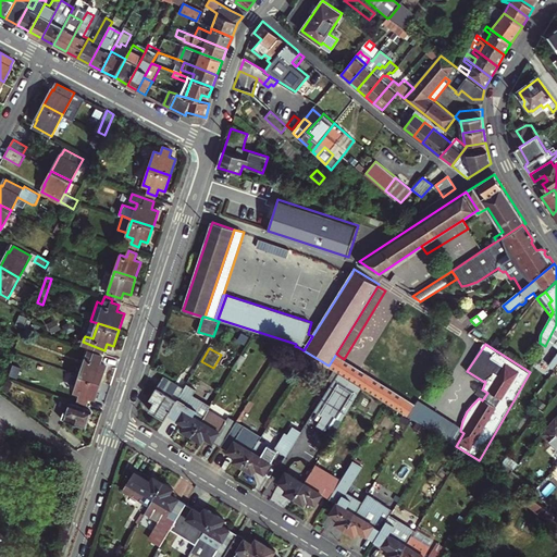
[(102,357),(88,351),(81,374),(101,381),(107,366),(100,363),(102,357)]
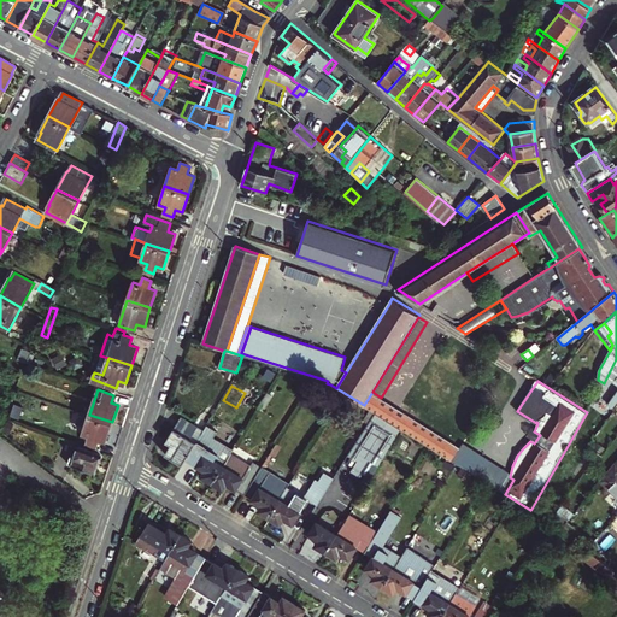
[(376,412),(401,429),(430,447),(452,460),(460,447),(381,398),(372,392),(364,405),(376,412)]
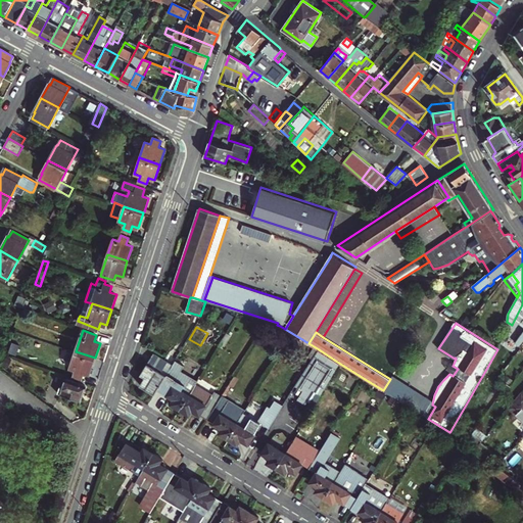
[(340,364),(319,349),(296,385),(298,387),(297,388),(300,390),(301,389),(303,390),(297,399),(305,405),(307,400),(311,402),(317,393),(321,395),(340,364)]
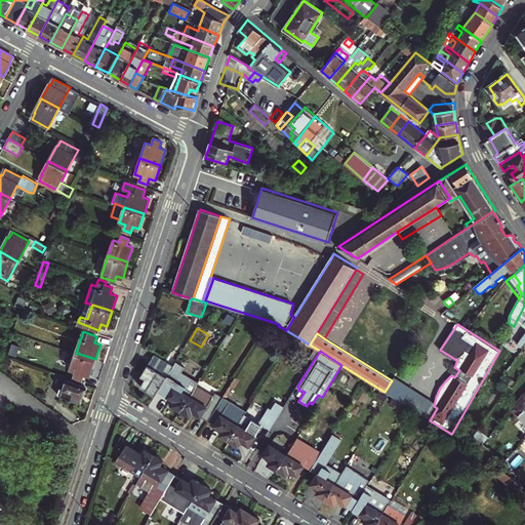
[(82,378),(84,373),(90,374),(95,359),(76,353),(71,368),(76,370),(75,376),(82,378)]
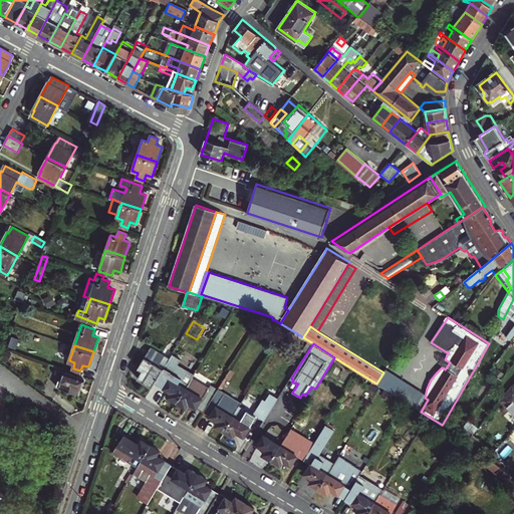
[(152,347),(139,367),(144,370),(139,378),(153,387),(156,381),(170,358),(152,347)]
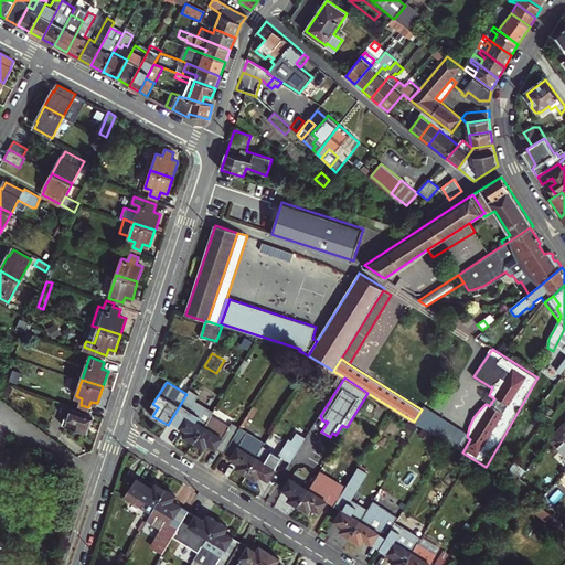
[(195,441),(210,418),(214,409),(196,398),(200,393),(191,387),(187,394),(171,419),(189,429),(185,436),(195,441)]
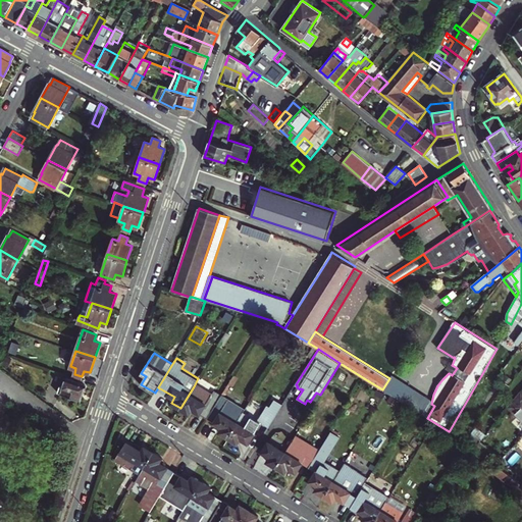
[(49,370),(41,367),(39,373),(47,376),(49,370)]
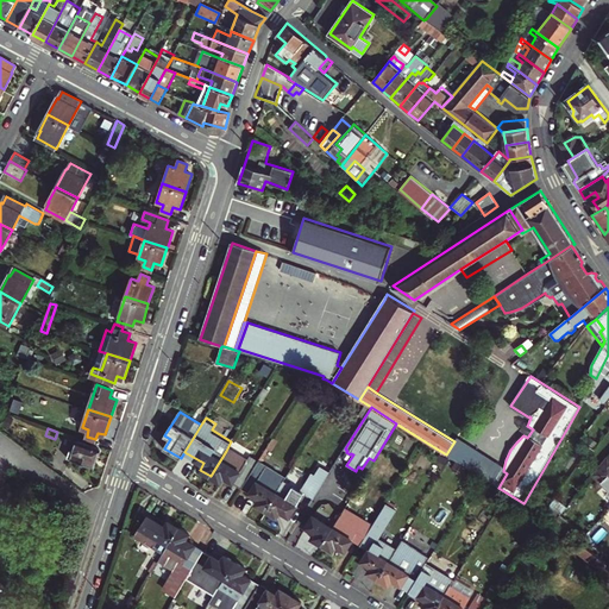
[(100,450),(77,441),(74,451),(71,459),(94,468),(100,450)]
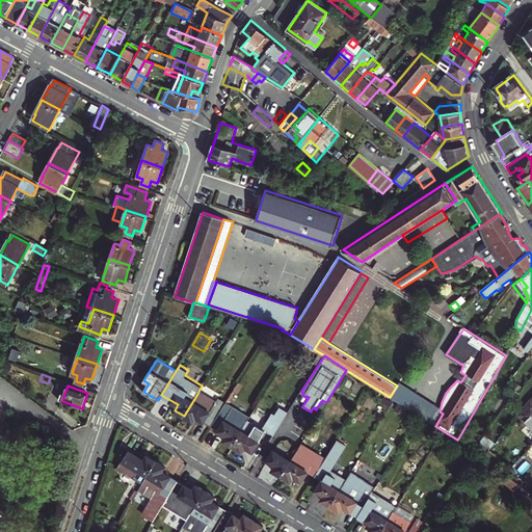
[(397,386),(390,397),(399,403),(407,408),(435,426),(443,414),(440,411),(397,386)]
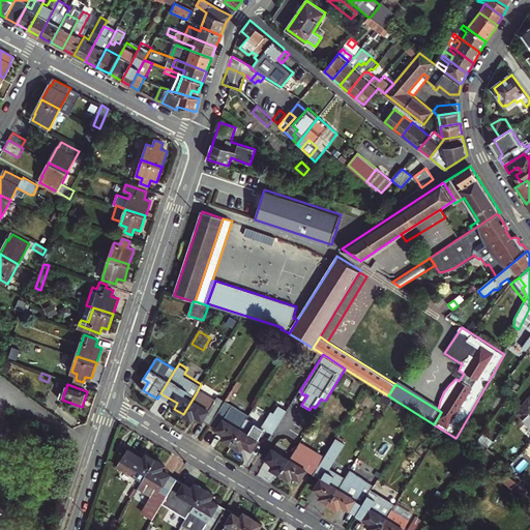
[(214,403),(197,392),(183,414),(193,420),(196,415),(211,424),(226,402),(218,396),(214,403)]
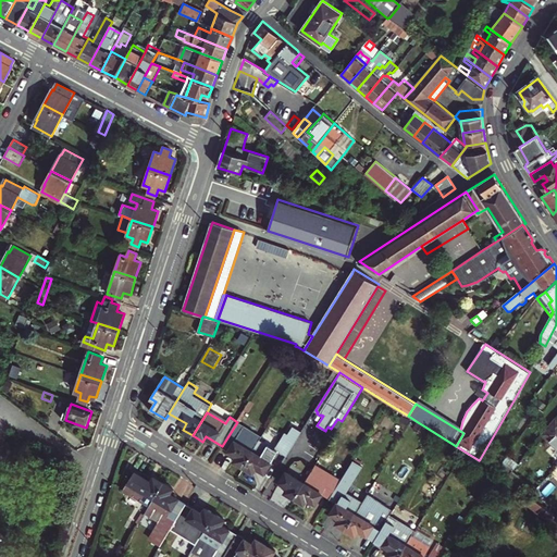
[(556,448),(556,418),(556,419),(543,435),(556,448)]
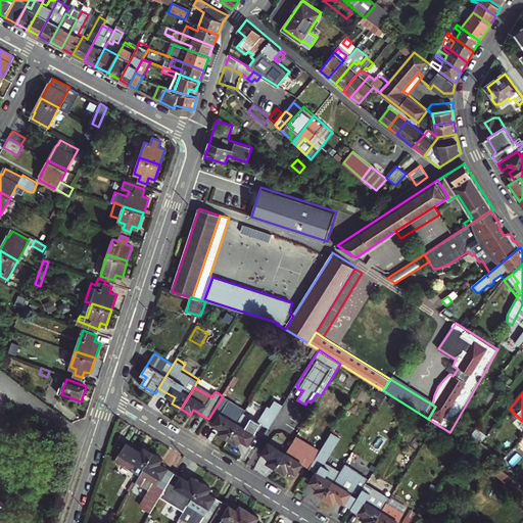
[(230,438),(239,423),(242,418),(226,408),(230,400),(223,396),(208,419),(223,427),(220,432),(230,438)]
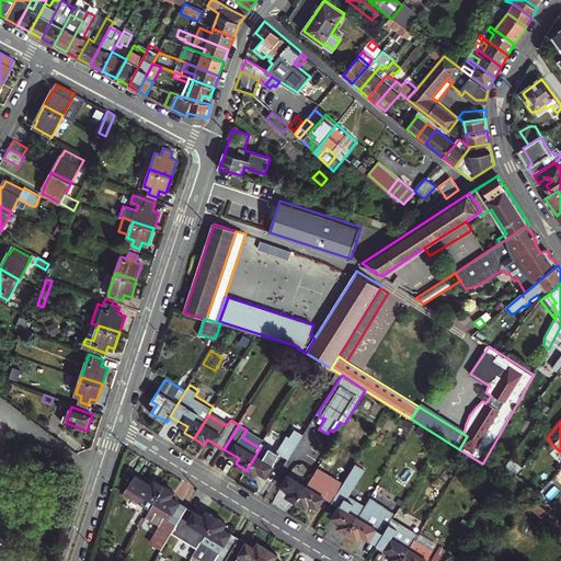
[(430,431),(421,425),(416,432),(425,437),(430,431)]
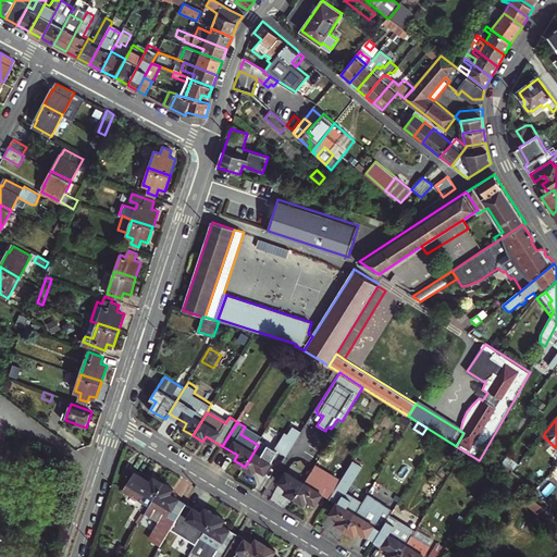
[(287,456),(302,432),(294,426),(282,446),(277,443),(268,459),(255,450),(245,467),(254,472),(257,467),(265,472),(275,457),(277,458),(281,453),(287,456)]
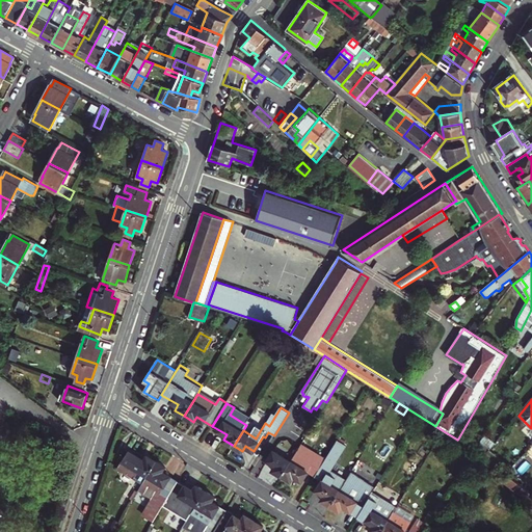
[(347,445),(338,440),(316,476),(322,480),(317,489),(324,495),(321,500),(330,505),(347,479),(331,470),(347,445)]
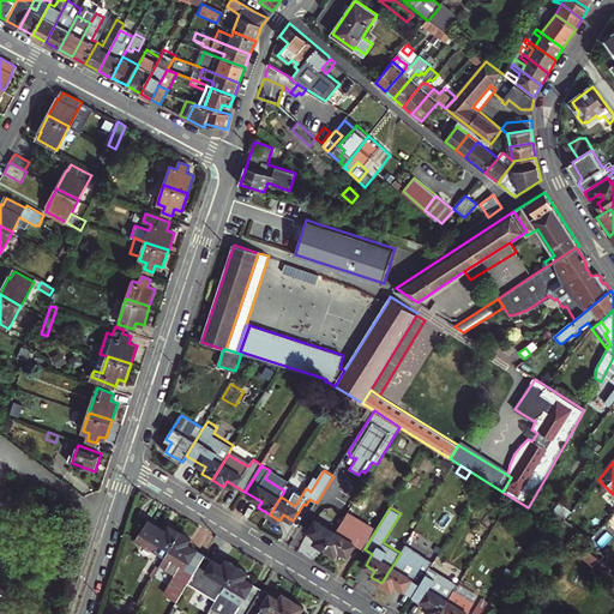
[(336,531),(325,549),(337,555),(341,549),(349,555),(359,540),(359,535),(348,528),(356,512),(350,509),(336,531)]
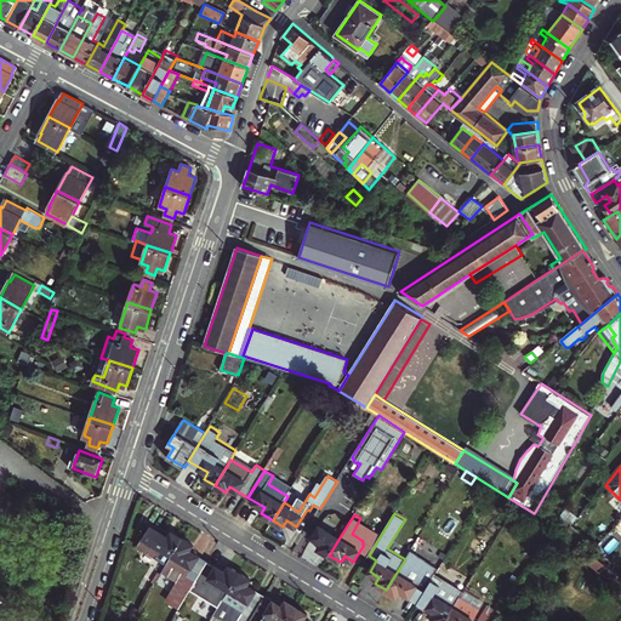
[(329,556),(340,537),(320,524),(313,536),(322,542),(318,548),(329,556)]
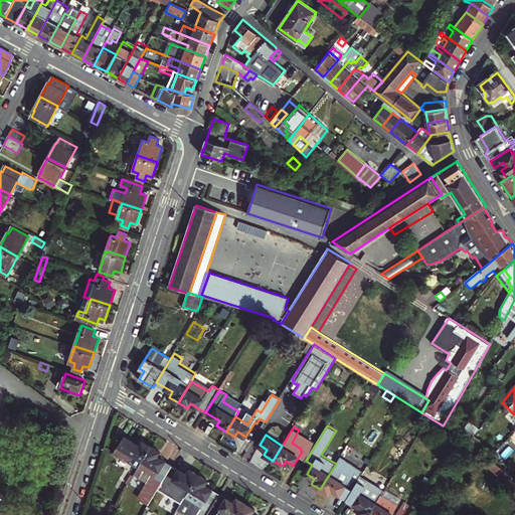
[(488,447),(474,436),(469,442),(483,453),(488,447)]
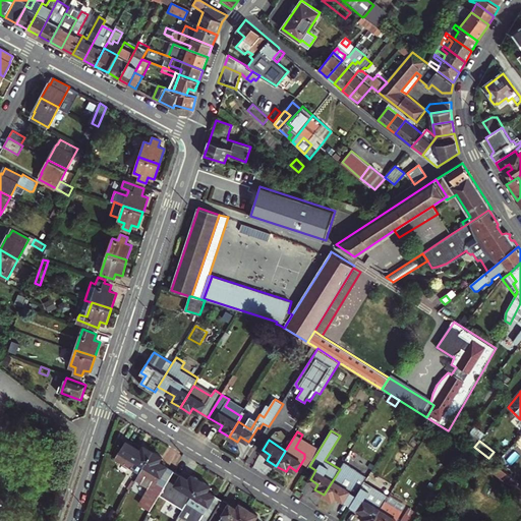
[(140,473),(154,452),(143,446),(141,451),(126,442),(116,459),(140,473)]
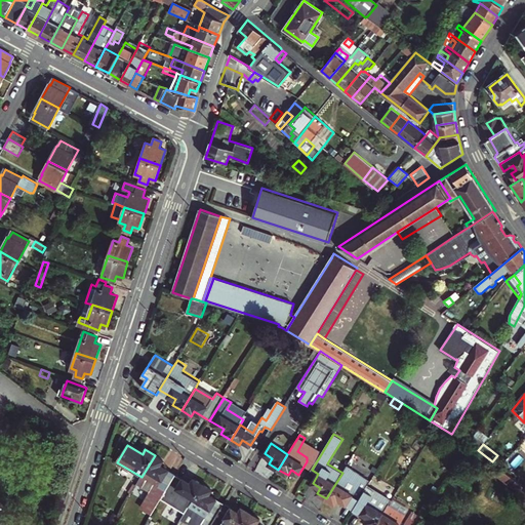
[(321,451),(316,447),(309,458),(314,462),(321,451)]
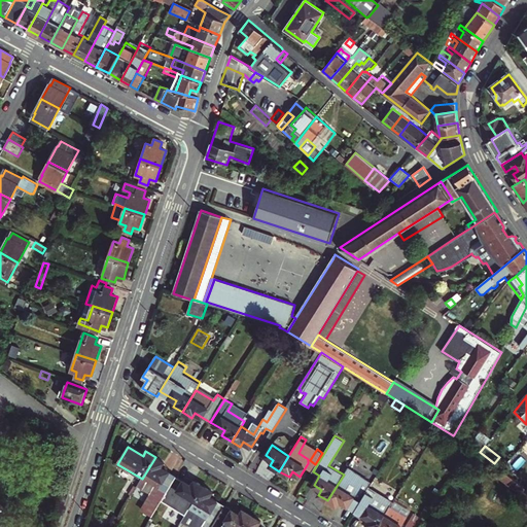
[(164,462),(155,457),(142,479),(155,486),(142,508),(146,511),(153,516),(162,501),(167,493),(160,488),(169,471),(162,467),(164,462)]
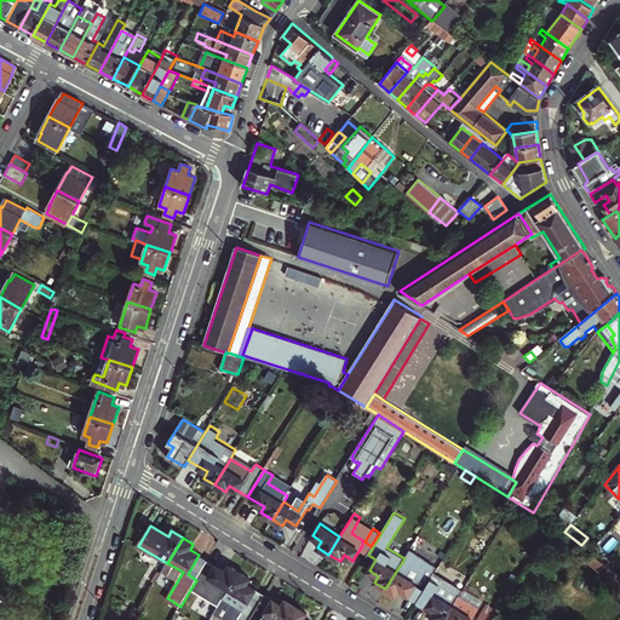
[(405,558),(385,589),(396,596),(400,590),(408,595),(417,600),(434,573),(437,567),(409,550),(405,558)]
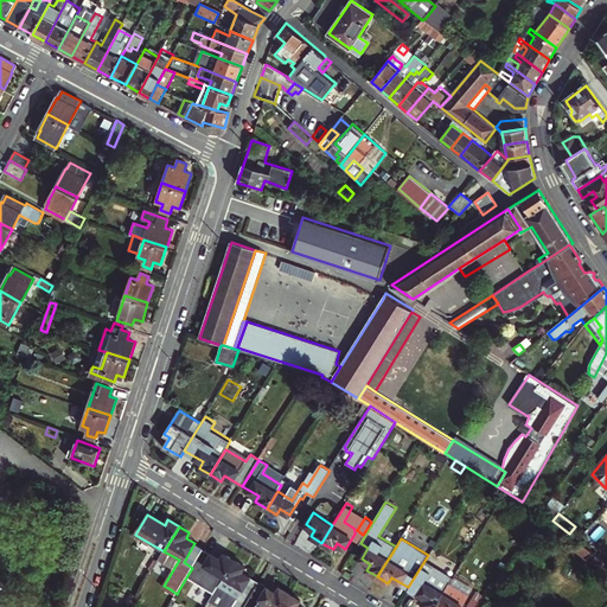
[(606,562),(586,547),(581,551),(602,568),(606,562)]
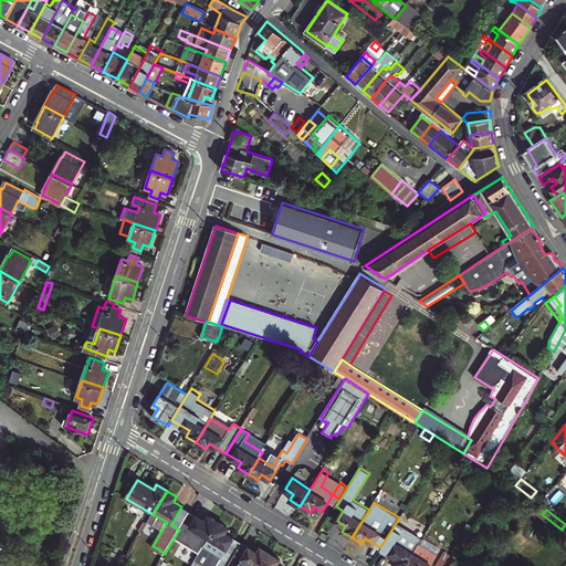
[(179,530),(174,538),(199,554),(219,522),(208,516),(206,521),(197,516),(189,512),(179,530)]
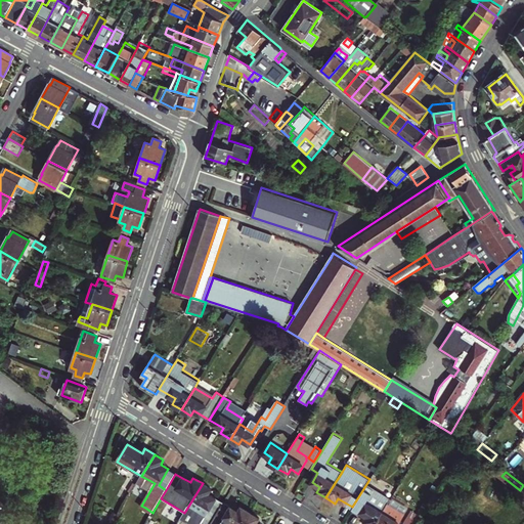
[(212,489),(203,483),(184,513),(181,518),(190,523),(211,523),(224,503),(209,493),(212,489)]
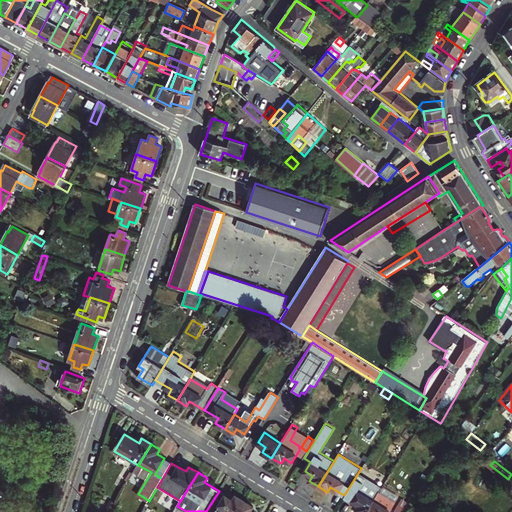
[(360,511),(367,511),(379,492),(382,488),(358,473),(344,495),(353,501),(360,505),(357,509),(360,511)]
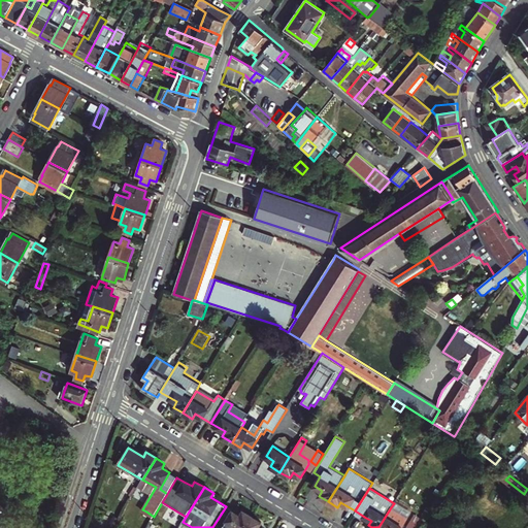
[(245,527),(253,517),(243,510),(240,516),(226,506),(212,527),(245,527)]
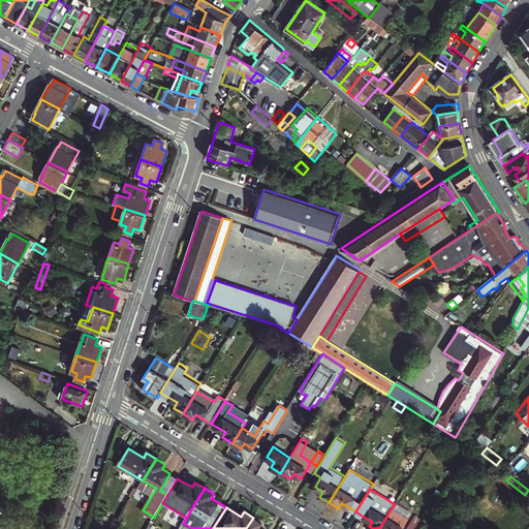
[(392,508),(379,528),(404,528),(410,520),(392,508)]
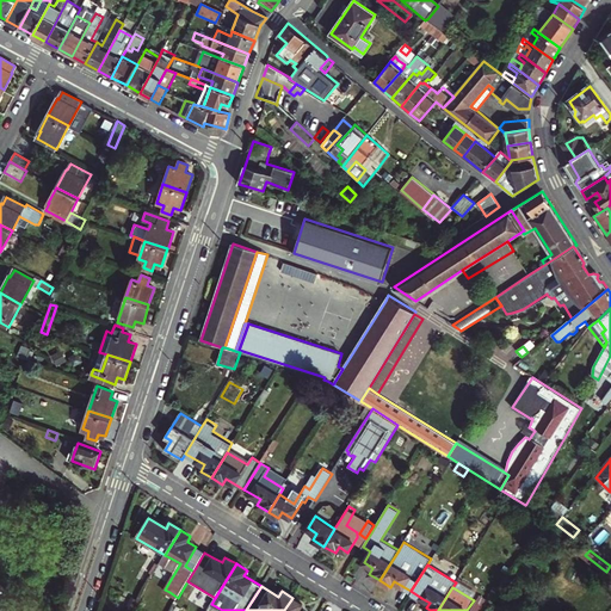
[(482,610),(488,602),(480,597),(471,610),(482,610)]
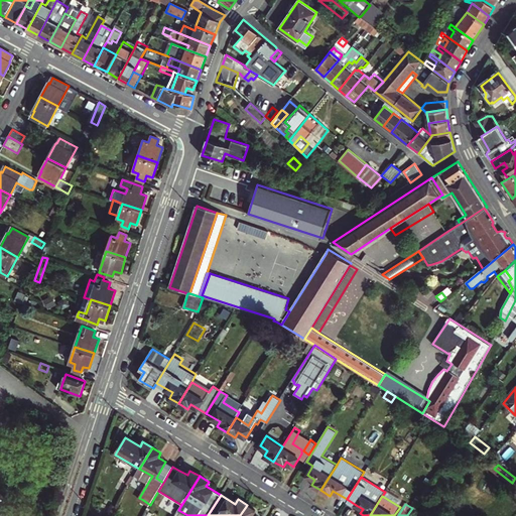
[(256,510),(247,505),(240,515),(255,515),(254,515),(256,510)]
